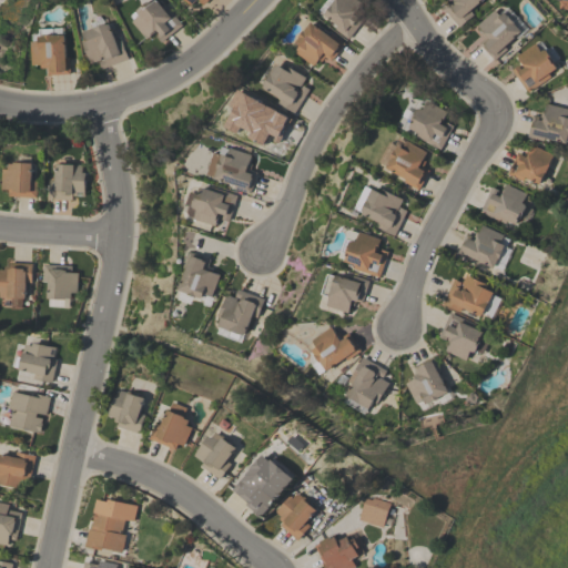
[(183,26),(162,42),(158,37),(161,33),(159,30),(148,39),(133,21),(141,16),(139,12),(140,12),(139,10),(150,1),(151,2),(153,0),(158,0),(163,6),(165,3),(183,26)]
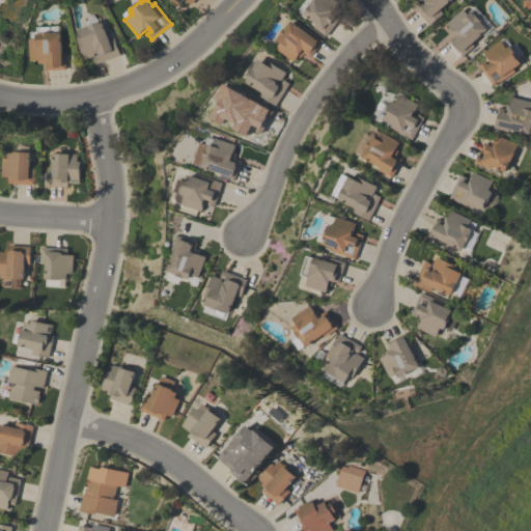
[(300,8),(306,0),(336,0),(340,3),(335,9),(338,11),(335,16),(339,19),(327,36),(314,27),(317,23),(305,14),(306,12),(300,8)]
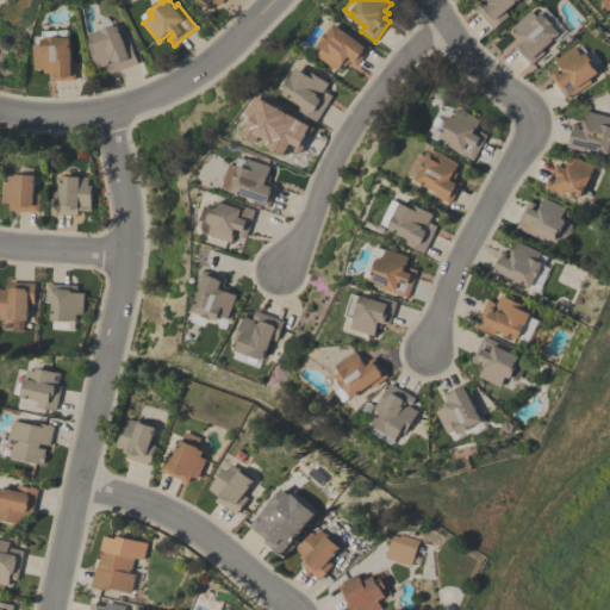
[(518,0),(505,12),(509,16),(493,29),(474,6),(480,0),(484,6),(487,4),(485,1),(484,2),(481,0),(518,0)]
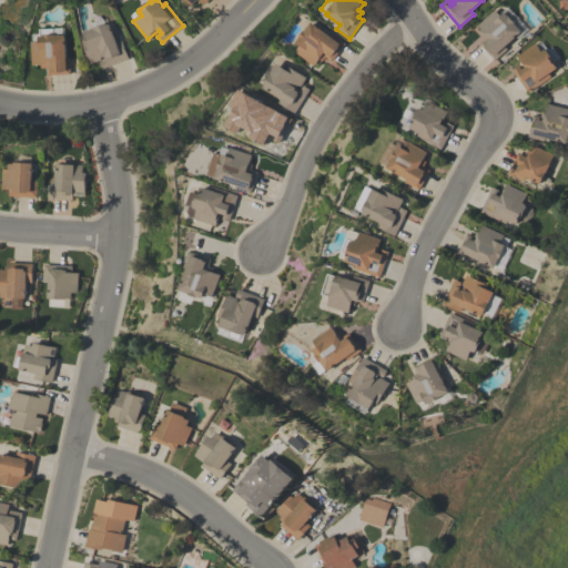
[(495,9),(501,16),(505,12),(508,17),(509,16),(515,22),(515,23),(521,31),(505,47),(507,49),(495,60),(479,43),(486,38),(480,33),(484,31),(478,26),(495,9)]
